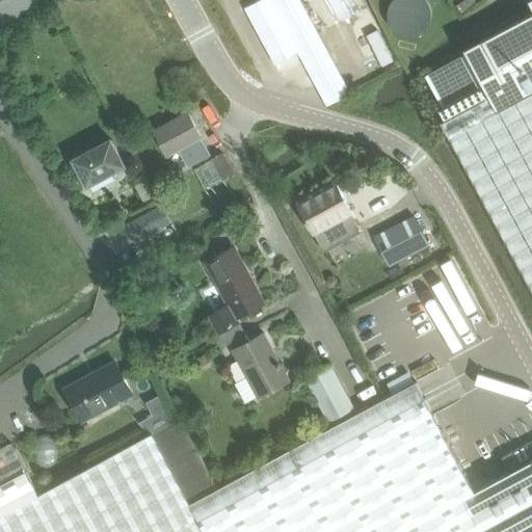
[(299,0),(261,0),(244,9),(274,65),(297,53),(325,107),(349,95),(299,0)]
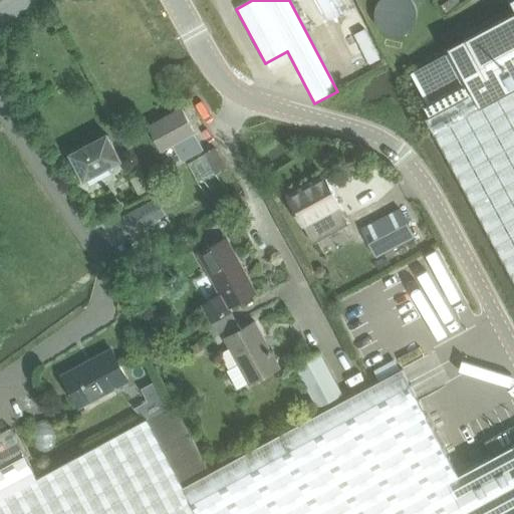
[(317,0),(329,21),(353,8),(348,0),(317,0)]
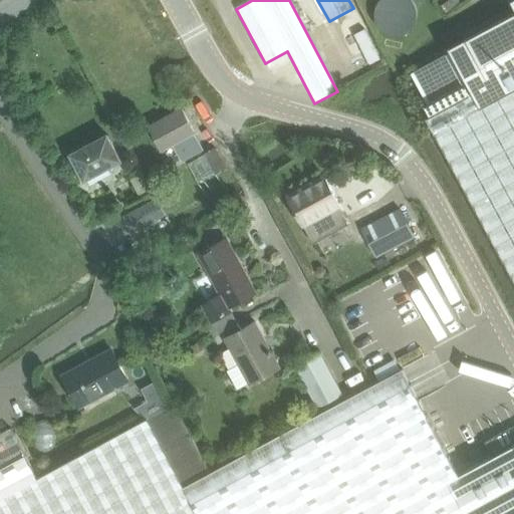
[(469,41),(414,71),(411,73),(434,113),(428,116),(431,121),(430,121),(513,279),(513,0),(510,0),(513,6),(513,12),(467,37),(469,41)]
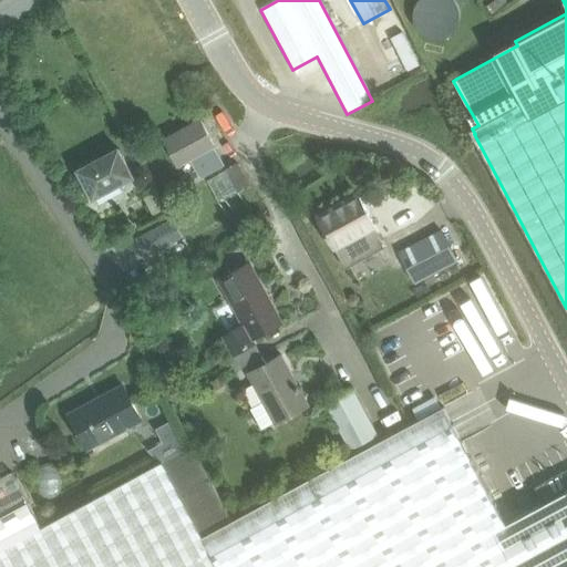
[(200,175),(223,163),(213,143),(214,143),(200,117),(165,136),(178,162),(191,156),(200,175)]
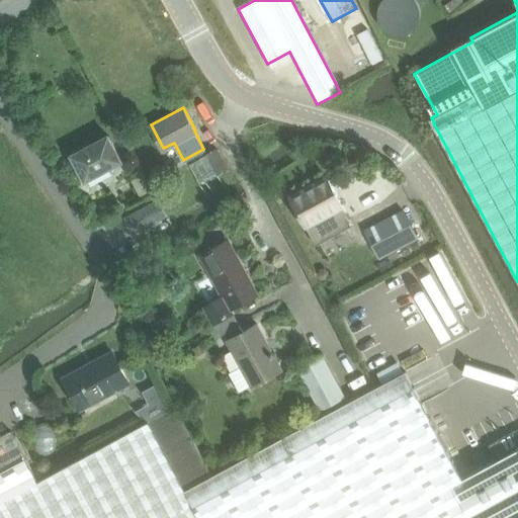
[(107,134),(71,154),(85,179),(121,159),(107,134)]
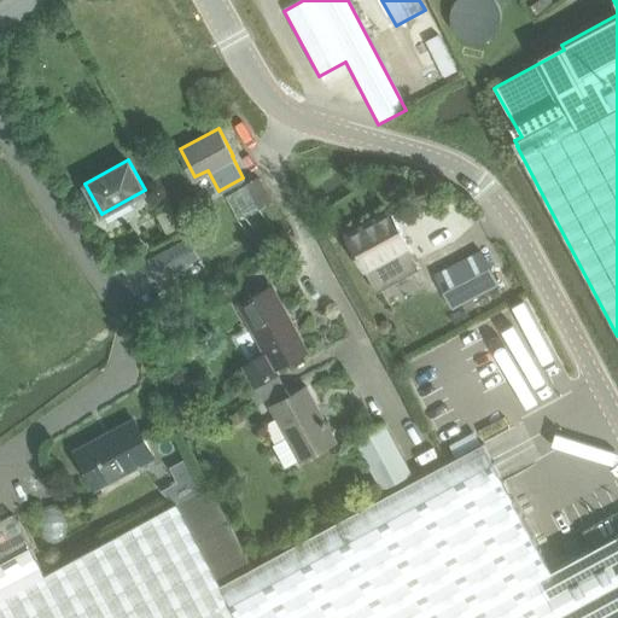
[(257,205),(270,199),(257,175),(245,182),(257,205)]
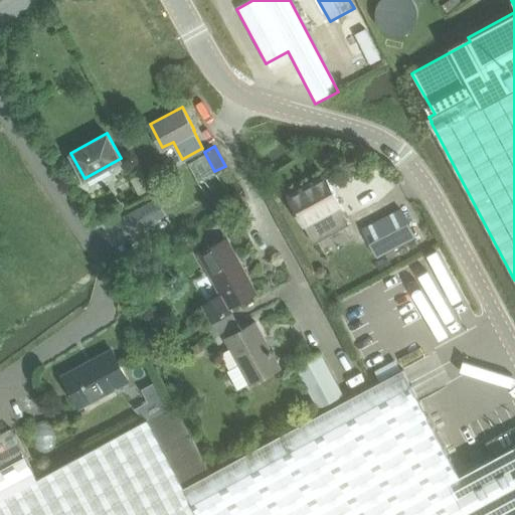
[(325,175),(288,196),(314,243),(349,224),(340,207),(342,206),(325,175)]
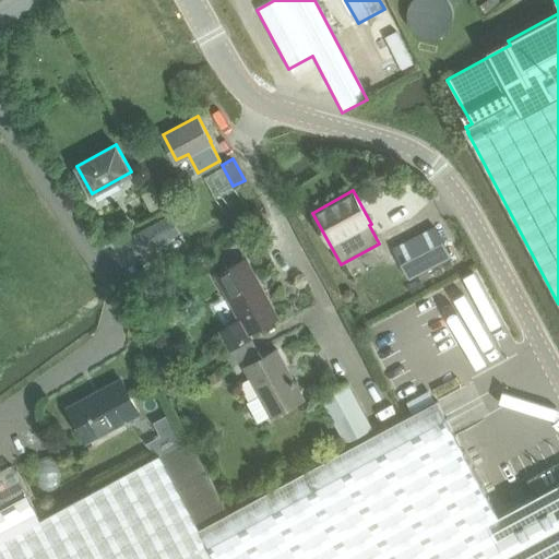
[(187,212),(174,219),(179,229),(192,222),(187,212)]
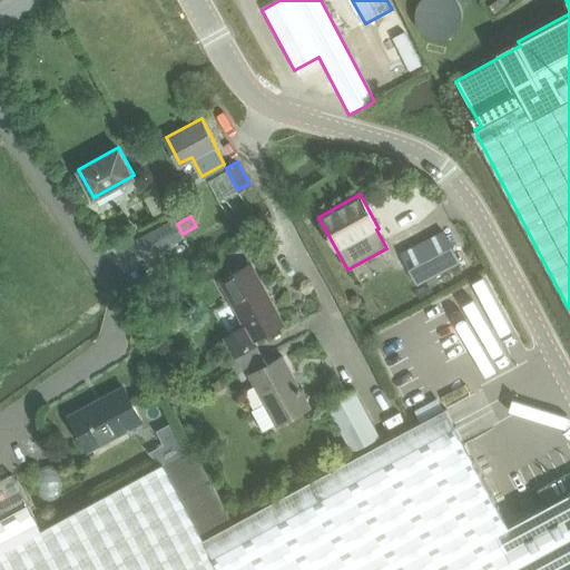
[(177,224),(174,218),(137,239),(147,258),(185,237),(183,234),(177,224)]
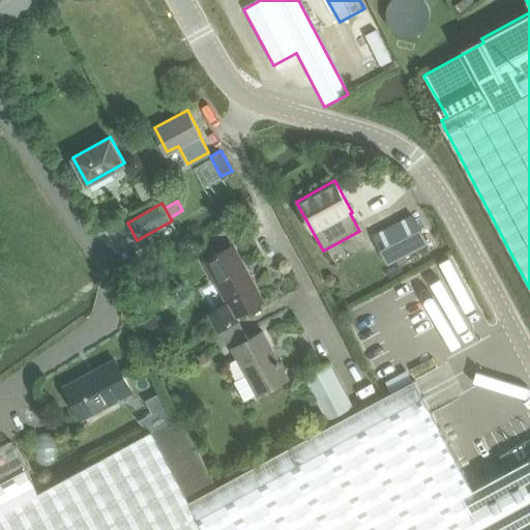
[(412,214),(374,234),(389,263),(413,251),(428,243),(412,214)]
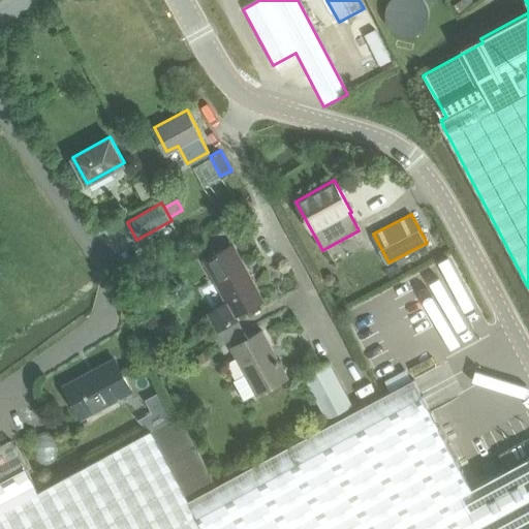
[(232,245),(204,260),(226,302),(207,312),(217,332),(238,320),(238,321),(240,319),(238,316),(262,303),(232,245)]
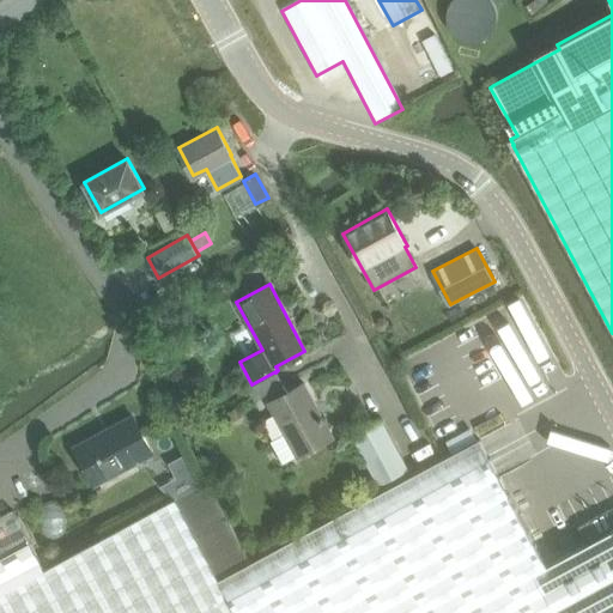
[(255,400),(283,386),(275,371),(252,384),(247,387),(255,400)]
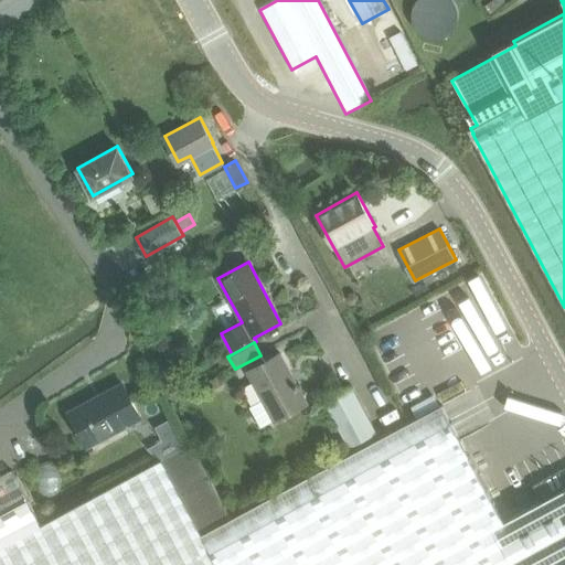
[(275,424),(306,407),(300,397),(302,395),(280,355),(247,373),(275,424)]
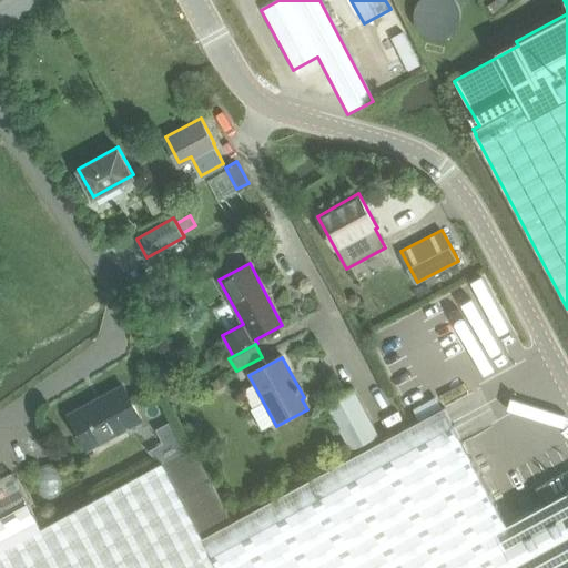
[(221,377),(209,383),(213,393),(225,386),(221,377)]
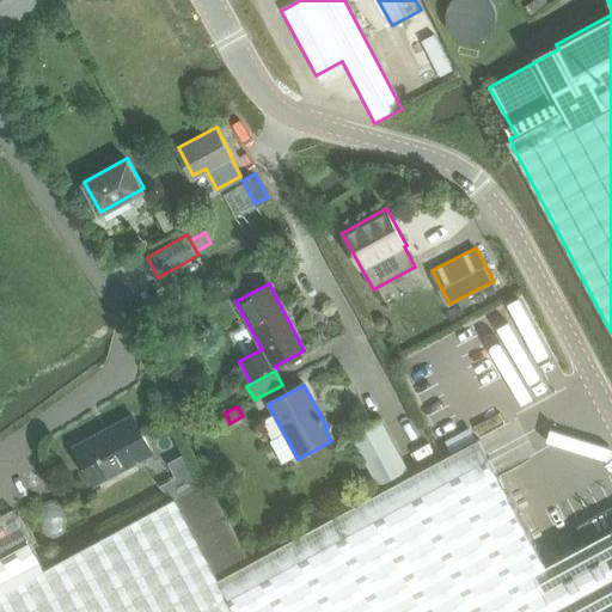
[(95,484),(153,453),(133,416),(75,447),(95,484)]
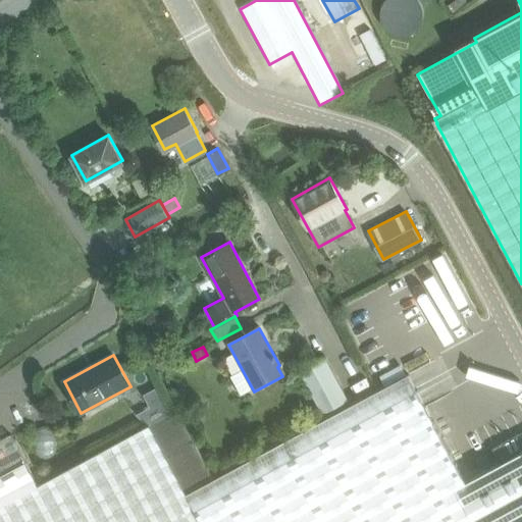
[(299,371),(322,415),(347,401),(324,358),(299,371)]
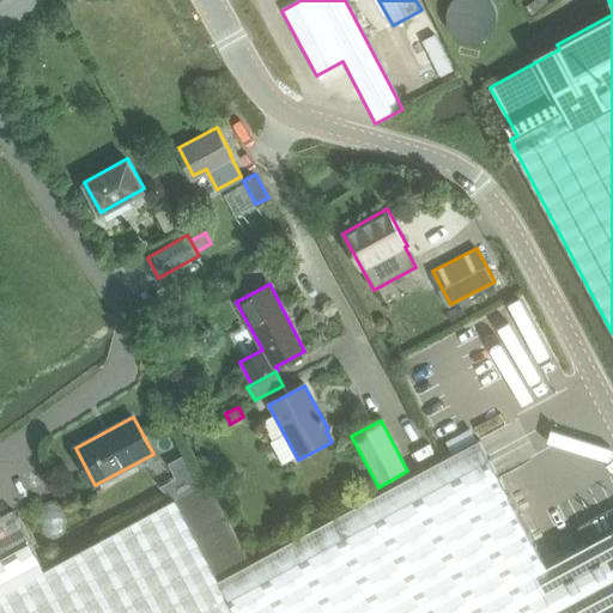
[(0,612),(612,612),(612,529),(600,538),(590,519),(536,547),(479,439),(250,563),(207,481),(44,569),(29,542),(13,511),(0,517),(0,612)]
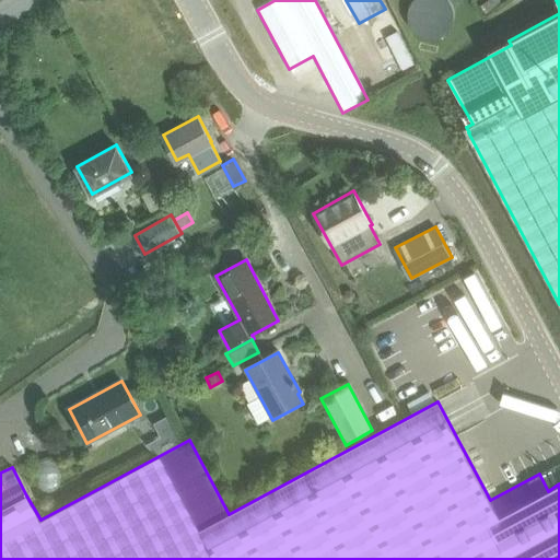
[(559,463),(541,473),(548,486),(559,479),(559,463)]
